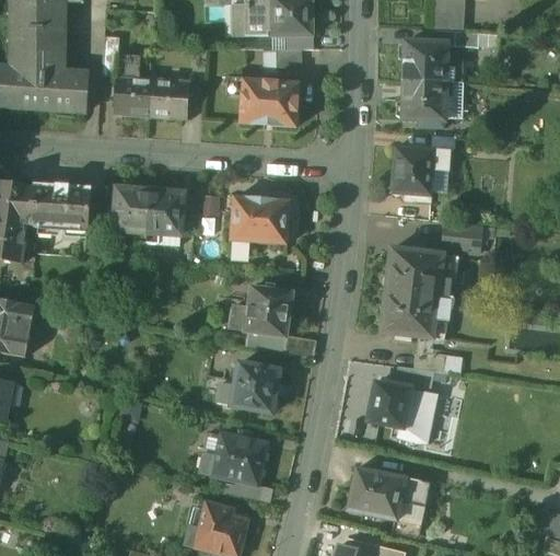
[(18,0),(18,14),(13,14),(13,39),(18,41),(18,58),(25,59),(25,69),(66,71),(67,1),(84,1),(84,0),(18,0)]
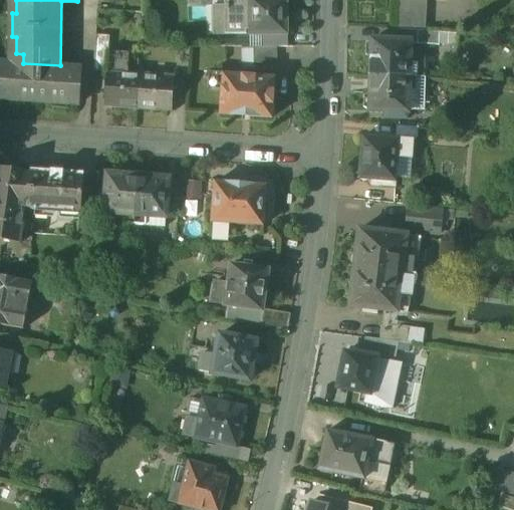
[(248,0),(248,11),(242,11),(243,24),(250,23),(250,34),(286,33),(285,0),(248,0)]
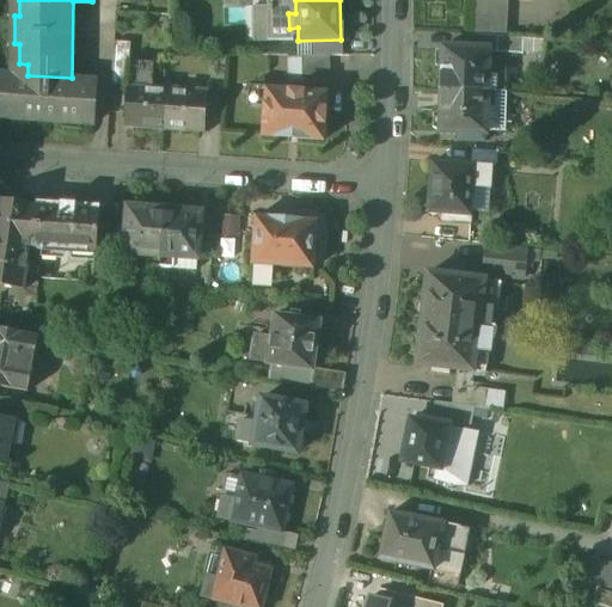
[(469,0),(469,1),(476,1),(475,35),(497,36),(507,36),(506,0),(469,0)]
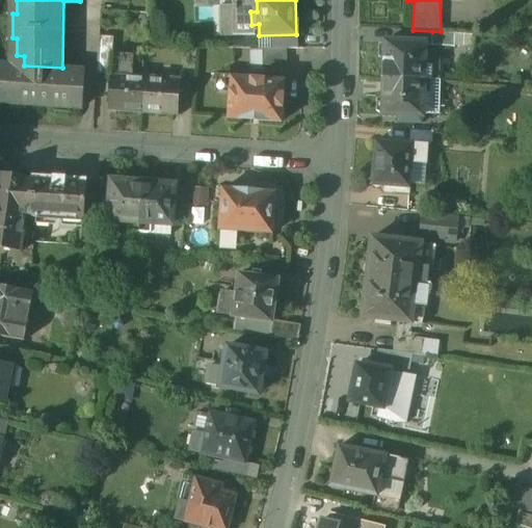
[(441,31),(432,31),(431,46),(454,47),(455,32),(441,31)]
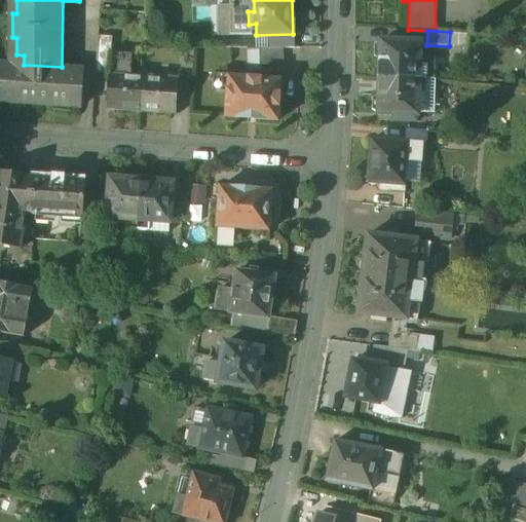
[(293,34),(256,35),(256,47),(262,47),(284,47),(294,47),(293,34)]
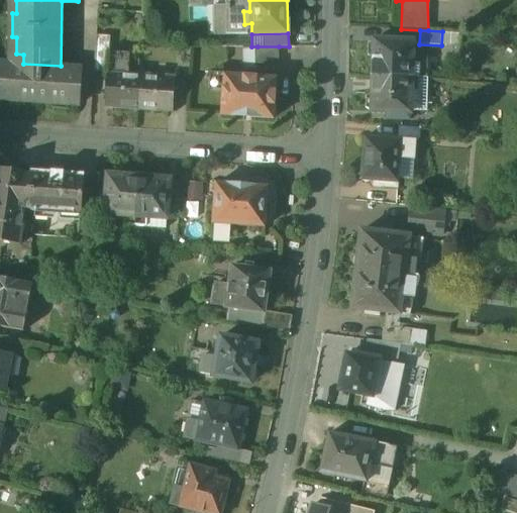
[(413,41),(376,40),(370,44),(370,55),(376,60),(376,76),(413,78),(413,65),(413,41)]
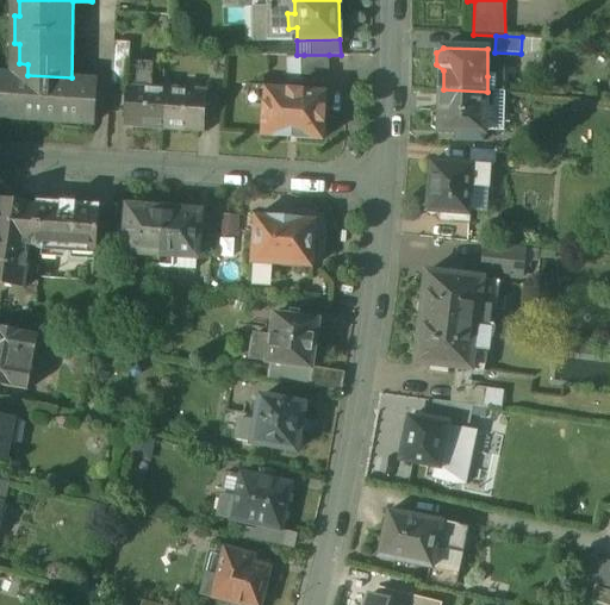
[(329,55),(304,55),(304,82),(329,82),(329,55)]
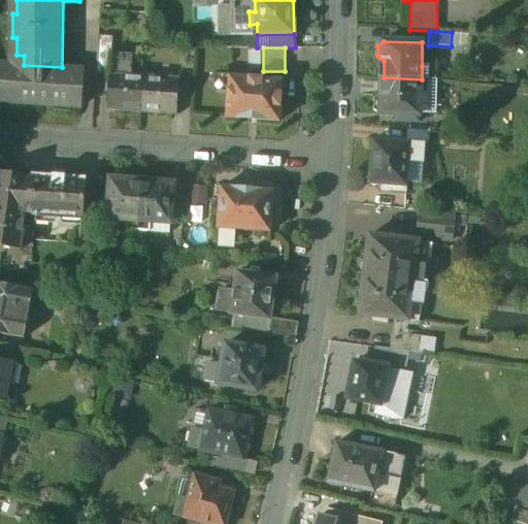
[(24,65),(1,63),(0,71),(0,98),(83,104),(85,69),(62,67),(24,65)]
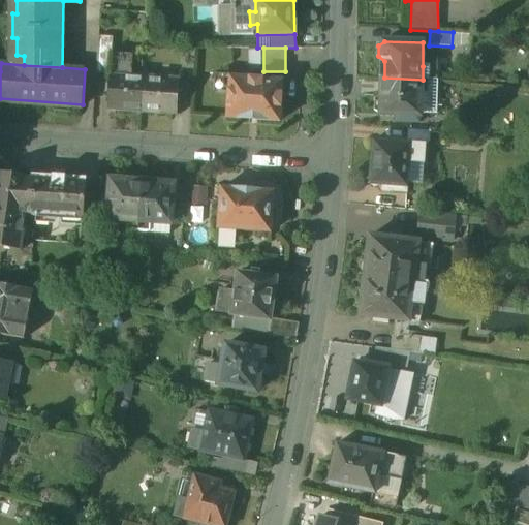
[(146,75),(111,73),(107,106),(145,110),(146,75)]
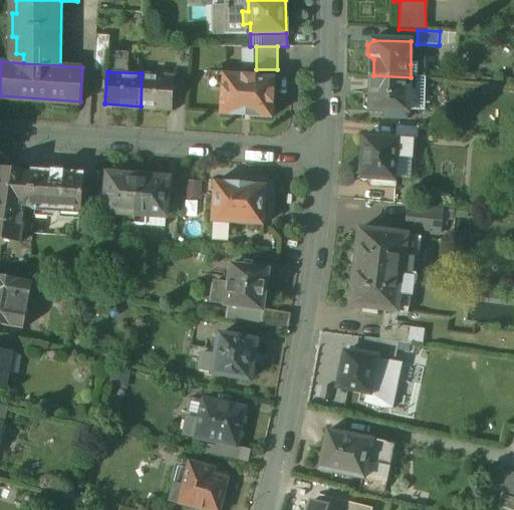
[(276,76),(224,72),(221,111),(273,114),(276,76)]
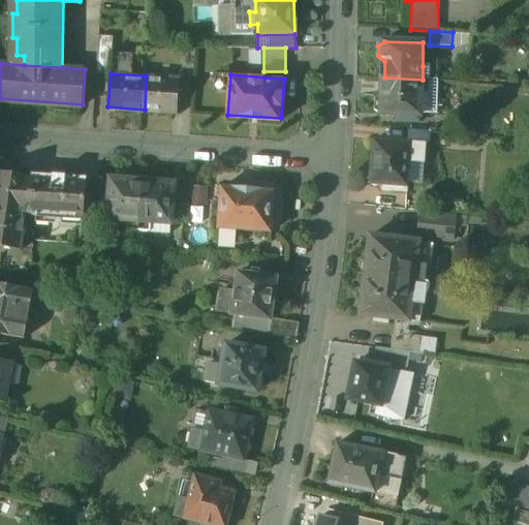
[(181,79),(146,75),(145,110),(179,112),(181,79)]
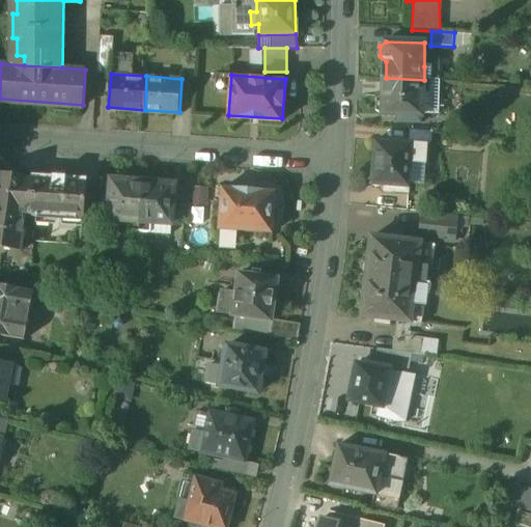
[(424,80),(386,78),(385,95),(379,99),(379,109),(385,113),(424,113),(424,92),(424,80)]
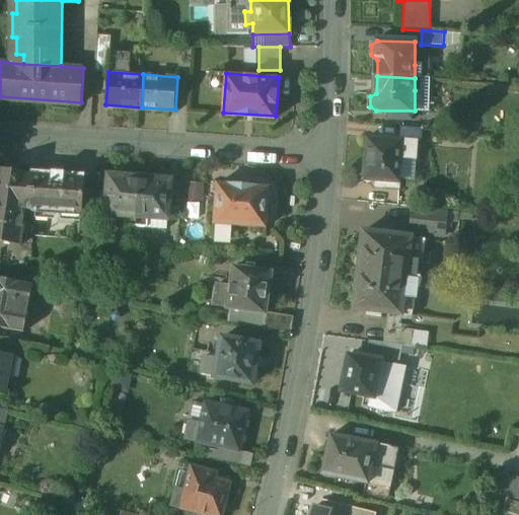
[(417,140),(367,136),(365,168),(362,172),(365,177),(369,180),(373,177),(384,178),(383,185),(400,187),(401,174),(411,175),(412,157),(415,157),(417,140)]
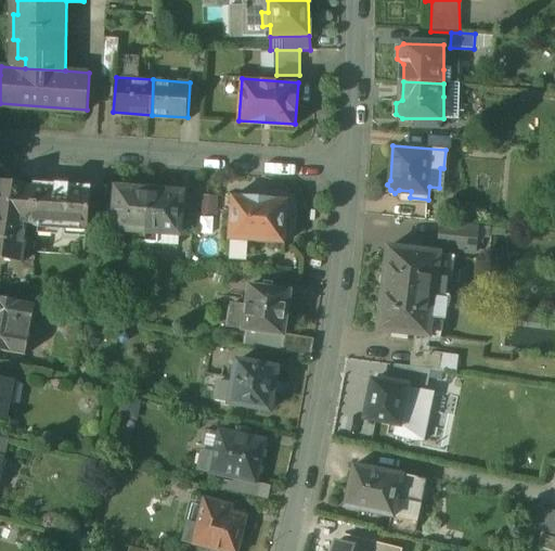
[(30,183),(0,178),(0,256),(22,260),(27,222),(33,183),(30,183)]
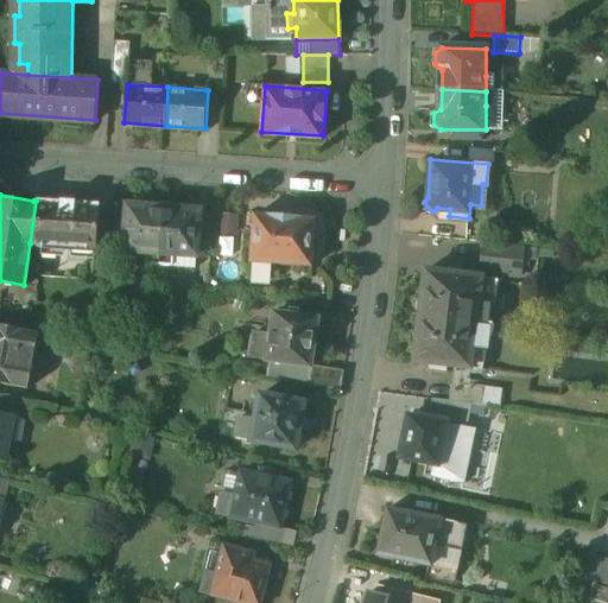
[(99,202),(33,196),(33,201),(36,201),(30,243),(95,247),(99,202)]
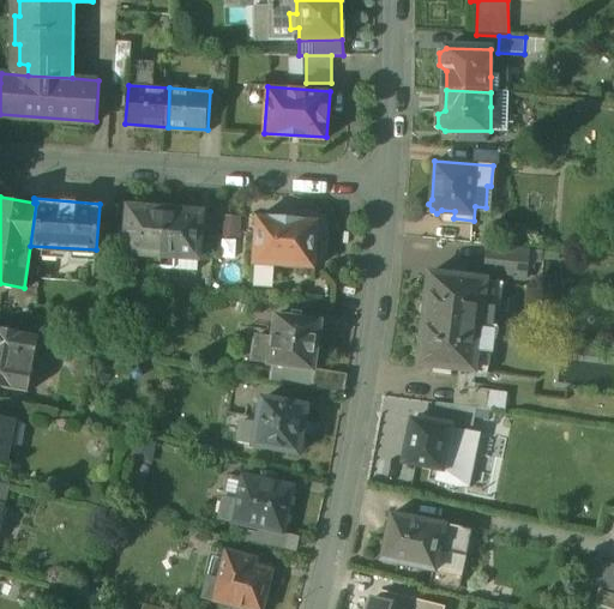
[(164,207),(128,205),(125,249),(148,252),(146,263),(160,264),(164,207)]
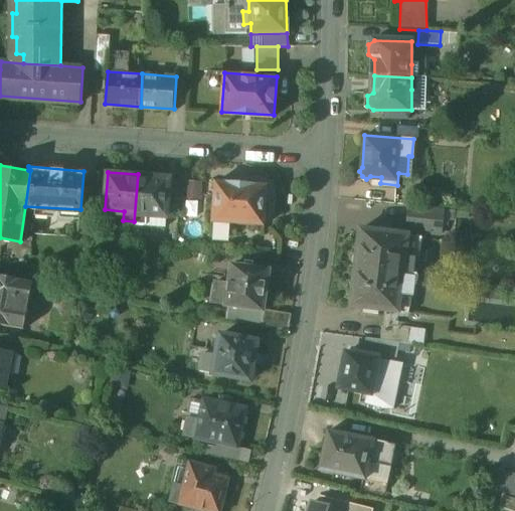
[(169,176),(138,174),(134,221),(147,222),(148,212),(167,214),(169,176)]
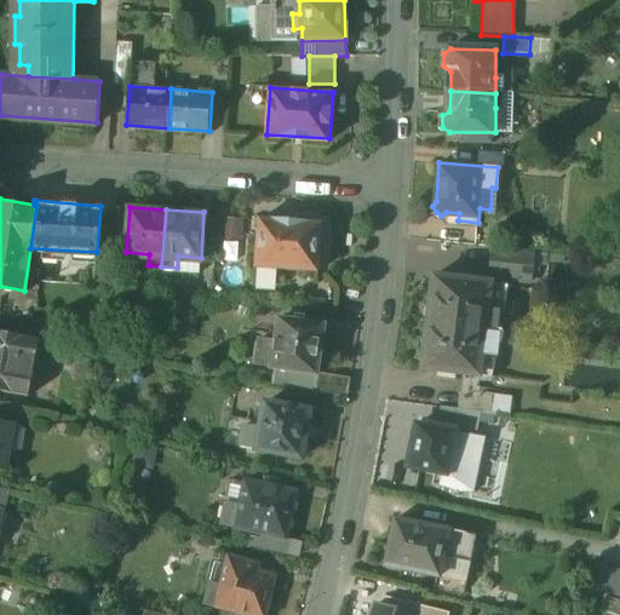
[(321,222),(259,216),(256,265),(316,271),(321,222)]
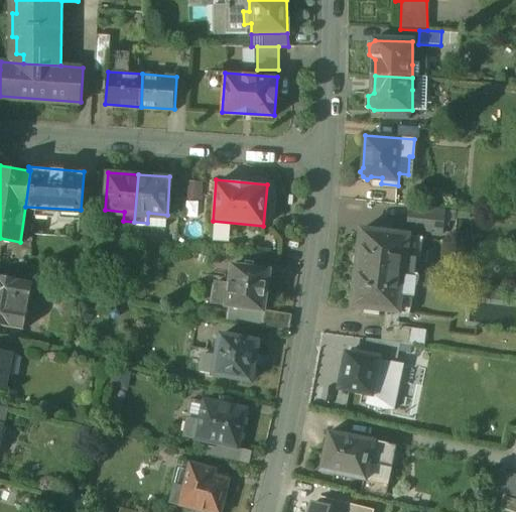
[(408,235),(360,228),(358,251),(354,255),(353,258),(356,263),(356,265),(403,271),(408,237),(408,235)]
